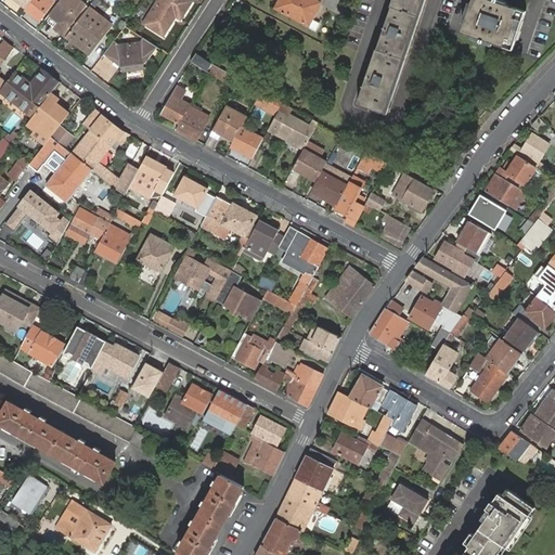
[(17,0),(20,2),(18,4),(25,10),(33,0),(17,0)]
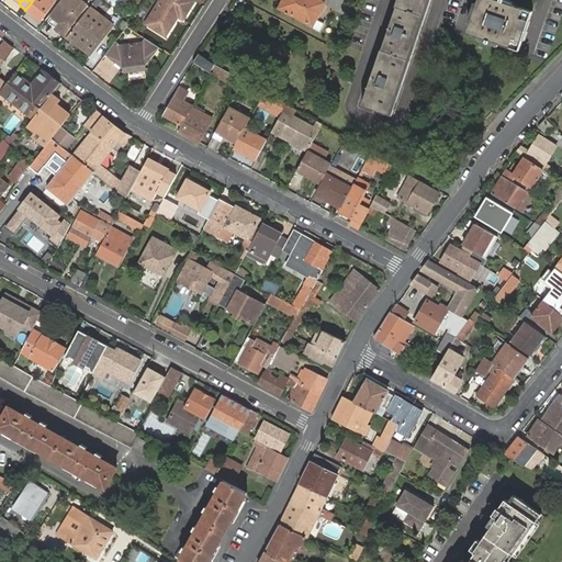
[(33,0),(25,10),(25,11),(41,22),(56,2),(53,0),(33,0)]
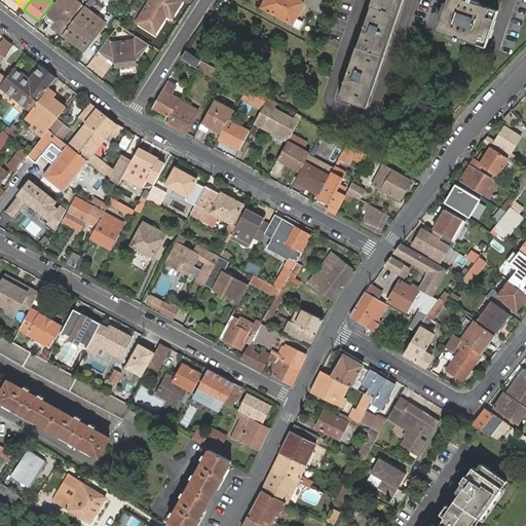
[(82,6),(74,0),(58,0),(46,14),(58,22),(52,28),(63,35),(76,17),(74,16),(82,6)]
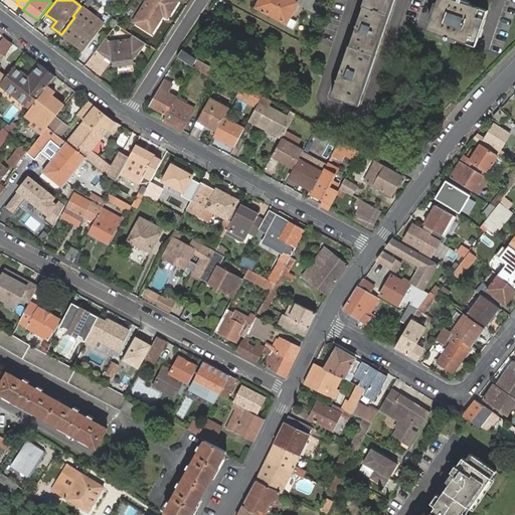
[(176,0),(149,0),(135,22),(151,32),(163,14),(167,17),(177,1),(176,0)]
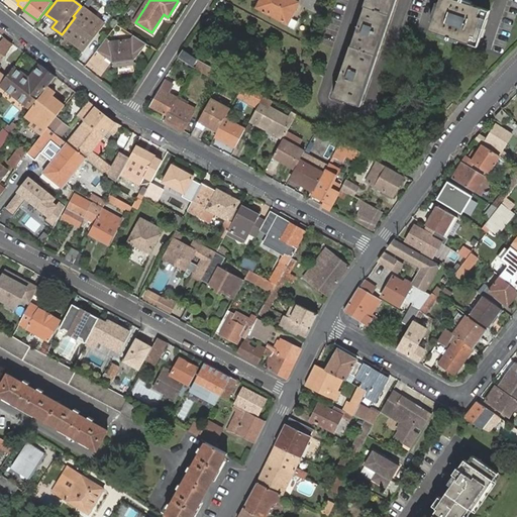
[(288,23),(299,3),(298,2),(294,0),(261,0),(257,7),(288,23)]
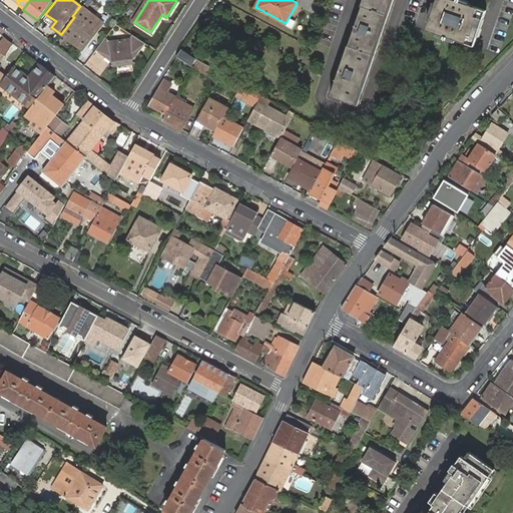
[(297,3),(327,18),(331,7),(317,0),(297,0),(296,2),(297,3)]
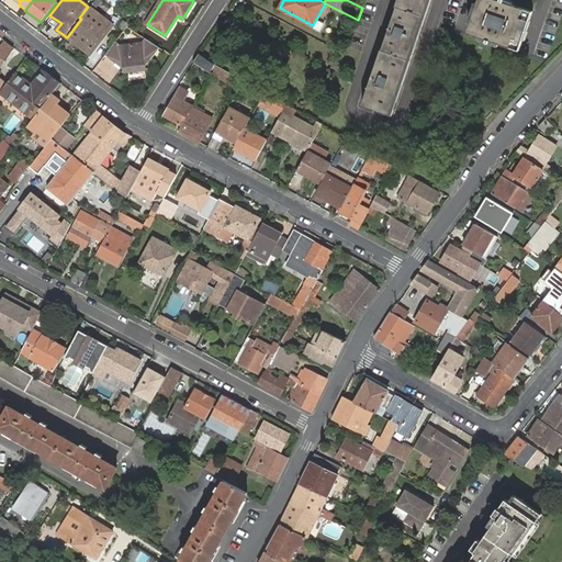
[(381,49),(362,105),(390,114),(408,60),(427,7),(428,0),(397,0),(395,7),(396,7),(382,49),(381,49)]
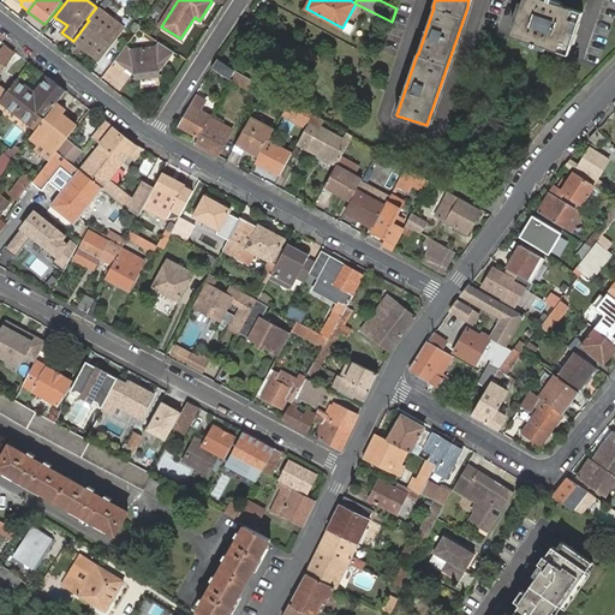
[(513,35),(512,35),(524,39),(523,42),(547,49),(547,47),(569,54),(583,12),(562,5),(562,3),(556,0),(524,0),(524,3),(523,3),(520,3),(513,24),(515,25),(513,35)]
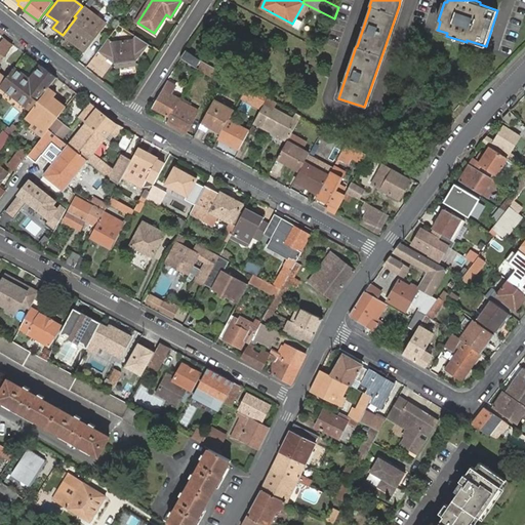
[(76,17),(63,35),(84,51),(106,24),(84,7),(76,17)]
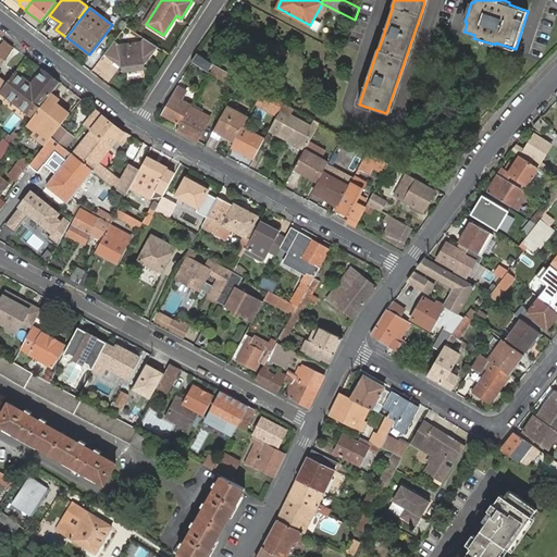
[(114,41),(104,54),(120,66),(123,69),(143,66),(158,47),(144,38),(140,44),(133,45),(131,42),(123,44),(121,46),(114,41)]
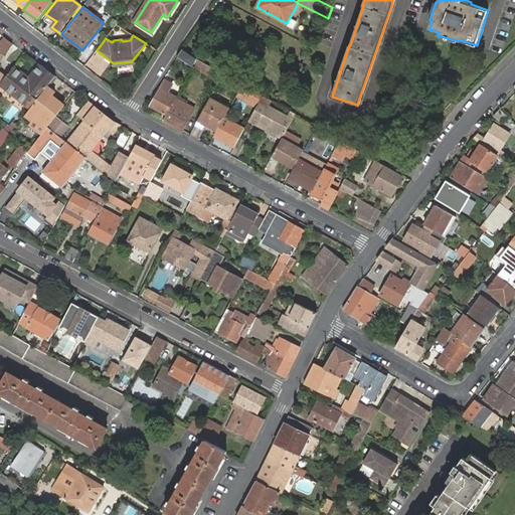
[(12,43),(4,37),(0,41),(0,51),(3,53),(4,54),(12,43)]
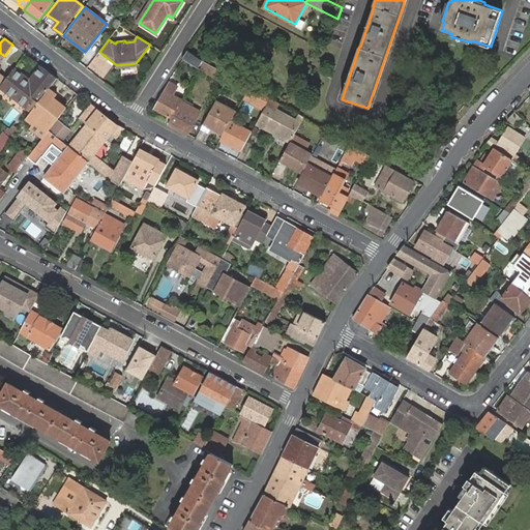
[(203,61),(188,51),(183,59),(199,68),(203,61)]
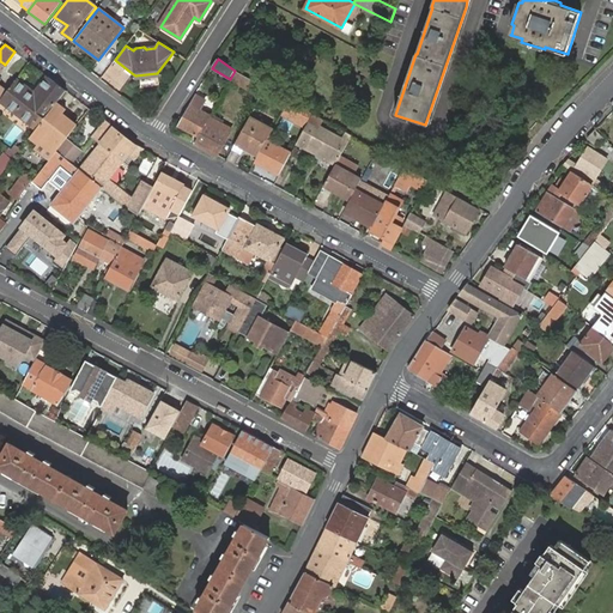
[(267,89),(235,71),(230,79),(261,97),(267,89)]
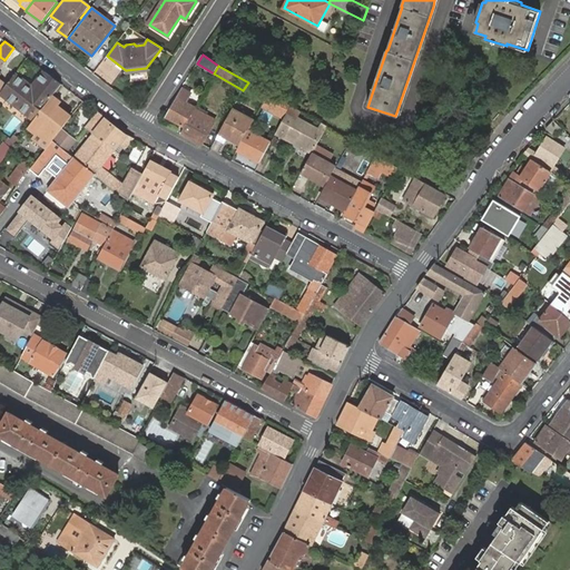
[(28,84),(16,75),(0,94),(35,119),(52,96),(61,85),(45,71),(36,84),(38,85),(33,91),(26,86),(28,84)]
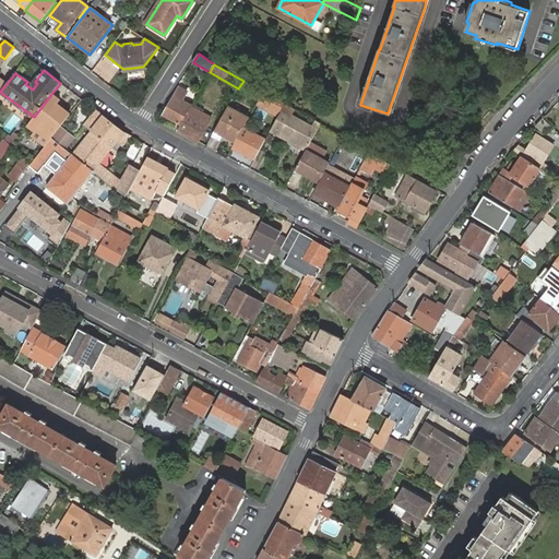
[(259,100),(263,92),(244,81),(238,88),(259,100)]
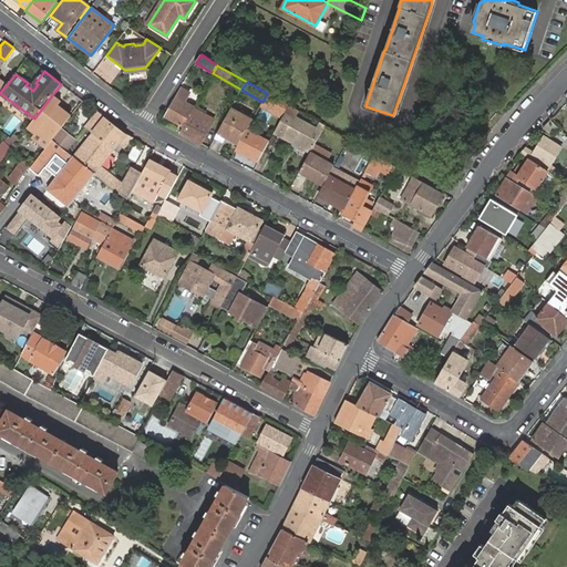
[(182,89),(176,96),(165,116),(183,127),(193,109),(194,106),(185,101),(189,93),(182,89)]
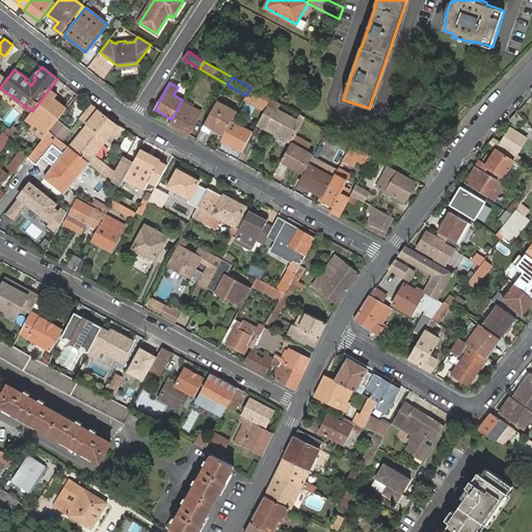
[(268,105),(271,99),(251,87),(250,87),(246,96),(244,100),(265,110),(268,105)]
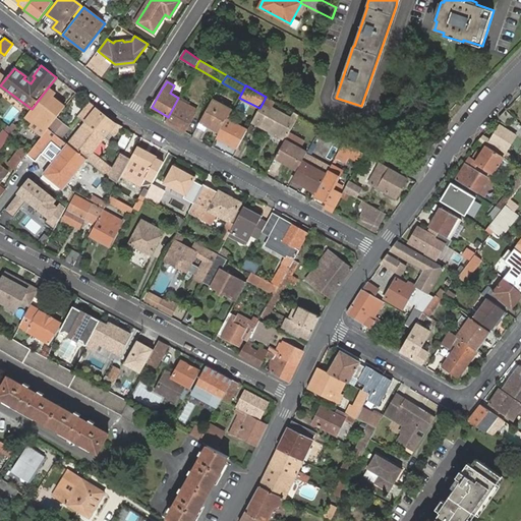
[(32,109),(26,116),(34,121),(46,131),(48,128),(57,118),(65,107),(56,99),(54,102),(51,99),(53,97),(56,94),(48,88),(32,109)]
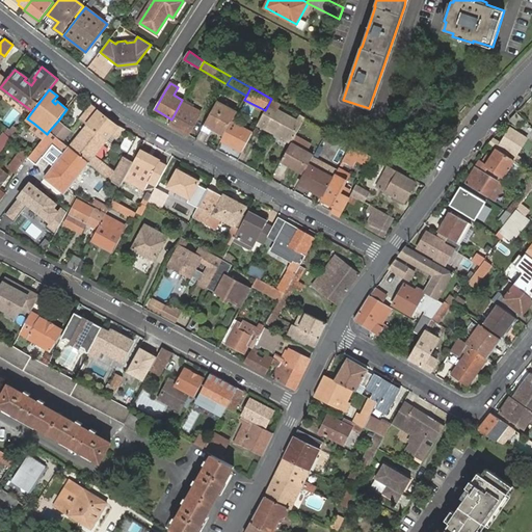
[(301,124),(306,117),(299,114),(296,121),(277,111),(282,104),(271,99),(268,105),(265,110),(257,125),(291,143),(301,124)]
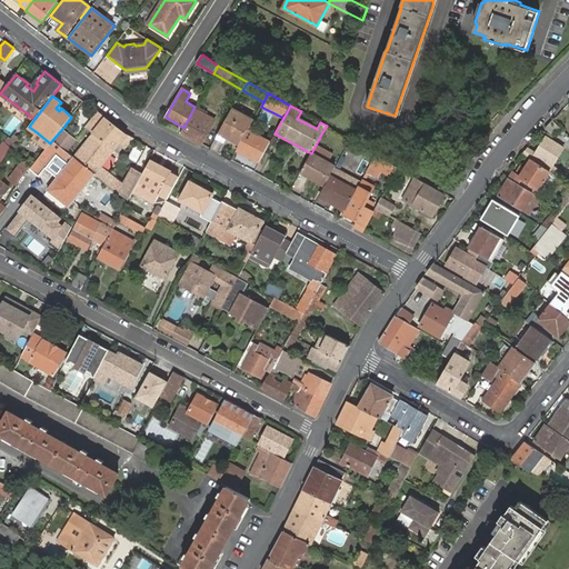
[(183,128),(180,133),(201,145),(215,120),(193,109),(183,128)]
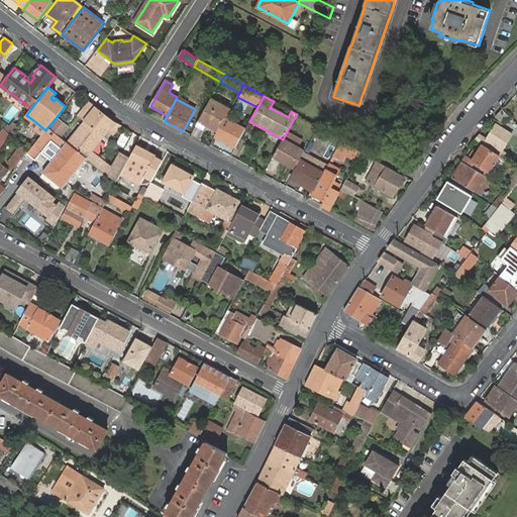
[(230,110),(211,99),(196,126),(203,130),(205,126),(216,132),(223,120),(224,118),(225,119),(228,114),(230,110)]
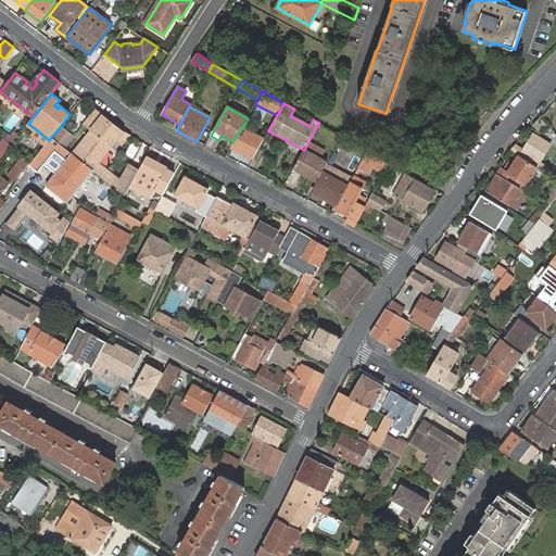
[(124,131),(96,110),(84,125),(91,130),(112,147),(116,140),(123,146),(130,136),(124,131)]
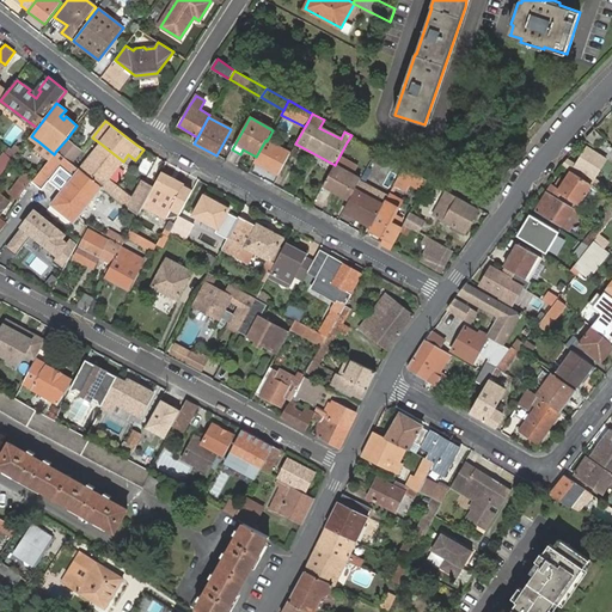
[(604,138),(594,129),(587,138),(595,146),(604,138)]
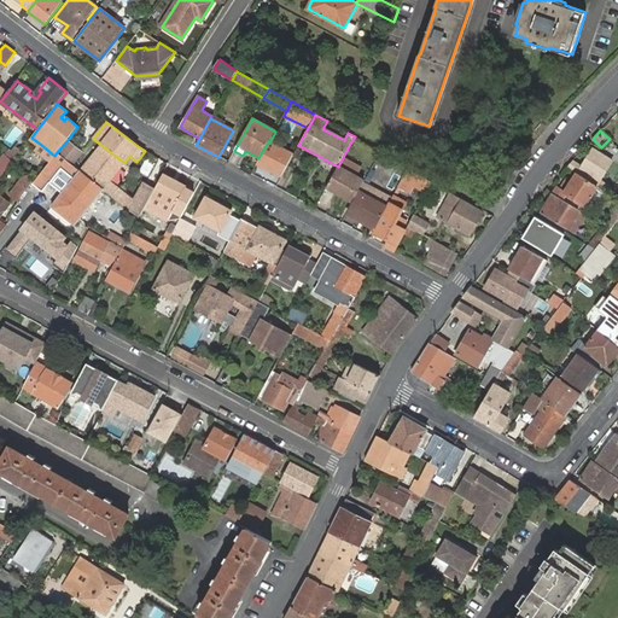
[(83,152),(68,140),(57,152),(73,164),(83,152)]
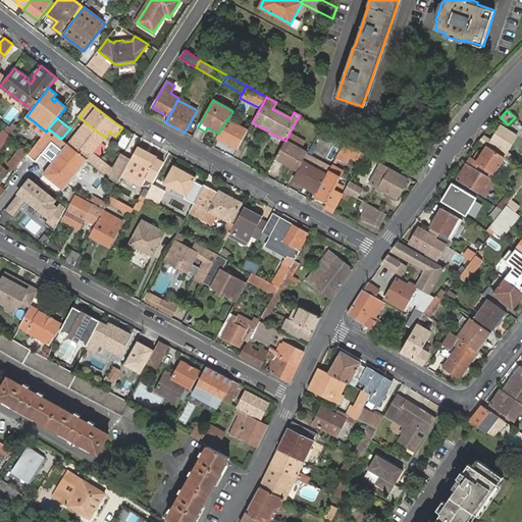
[(225,121),(218,134),(216,139),(230,146),(241,127),(227,120),(226,119),(225,121)]
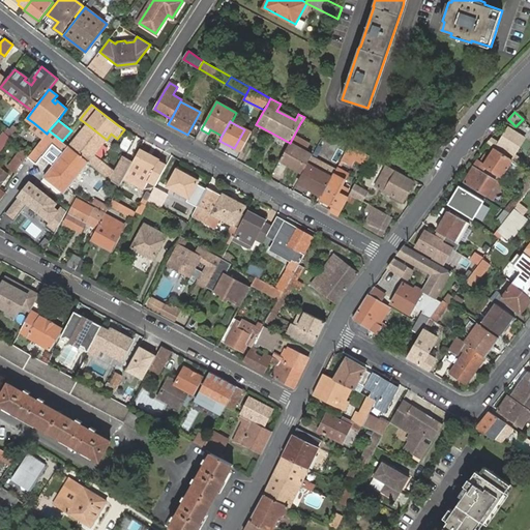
[(30,127),(43,138),(47,134),(34,123),(30,127)]
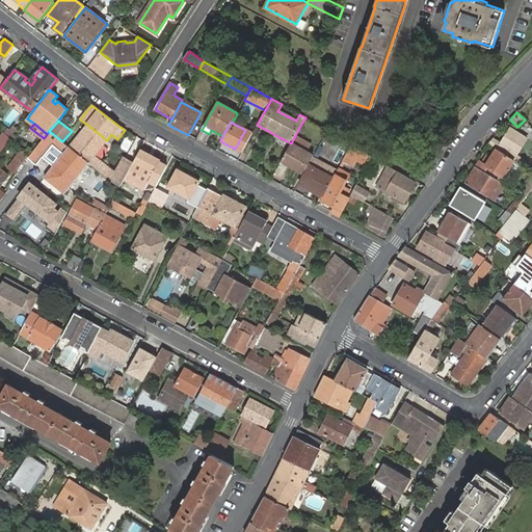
[(69,147),(89,163),(96,155),(107,140),(87,125),(69,147)]
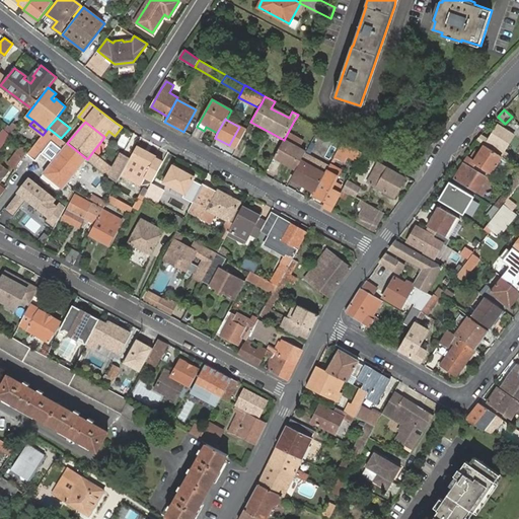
[(7,126),(4,130),(10,135),(11,135),(17,127),(11,123),(8,127),(7,126)]
